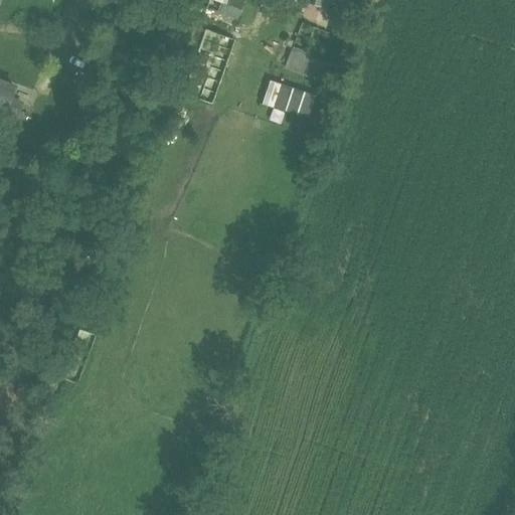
[(208,0),(205,9),(235,20),(242,0),(208,0)]
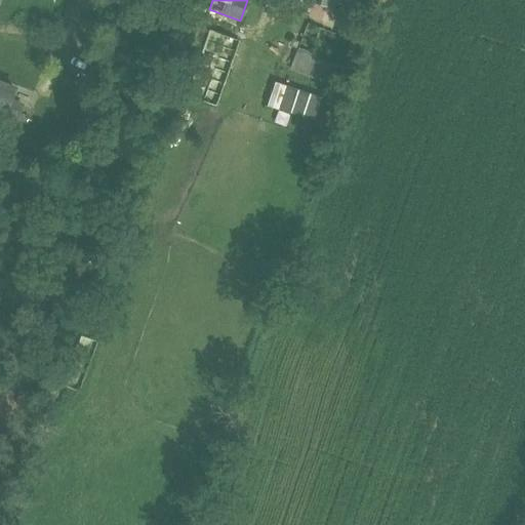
[(308,0),(337,9),(339,0),(308,0)]
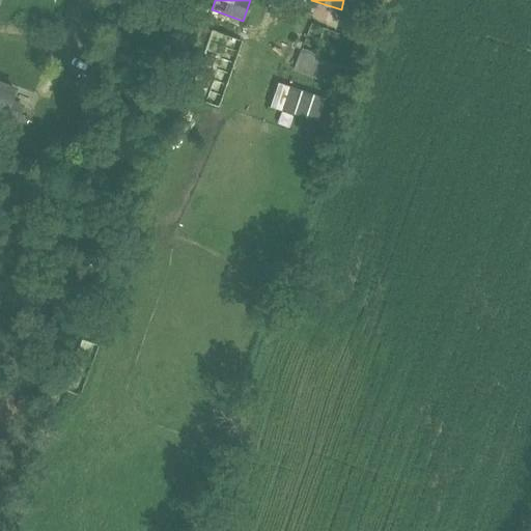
[(351,36),(311,22),(292,70),(331,85),(351,36)]
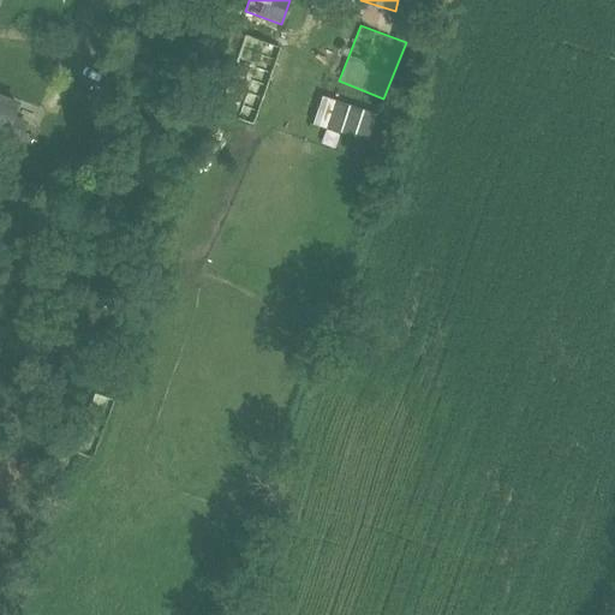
[(245,34),(225,89),(213,85),(206,106),(251,123),(280,47),(245,34)]
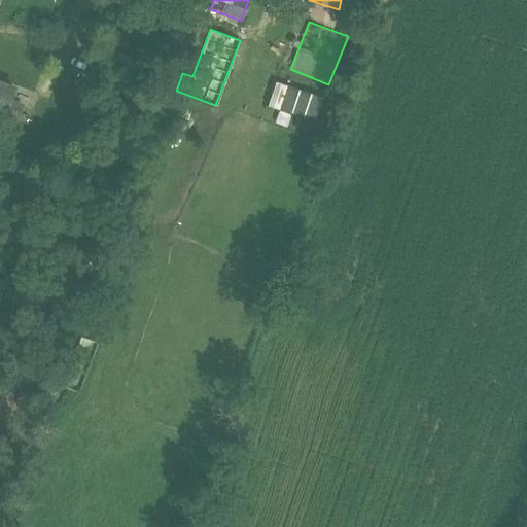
[(331,99),(271,75),(262,94),(324,118),(331,99)]
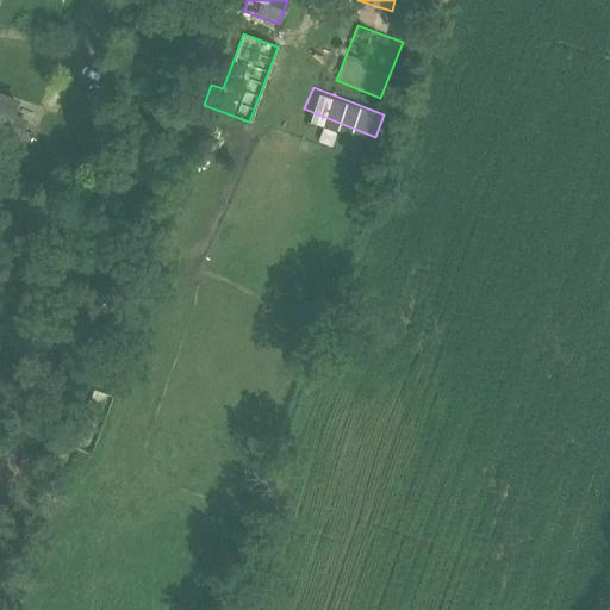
[(29,119),(14,113),(18,101),(0,94),(0,130),(22,139),(29,119)]
